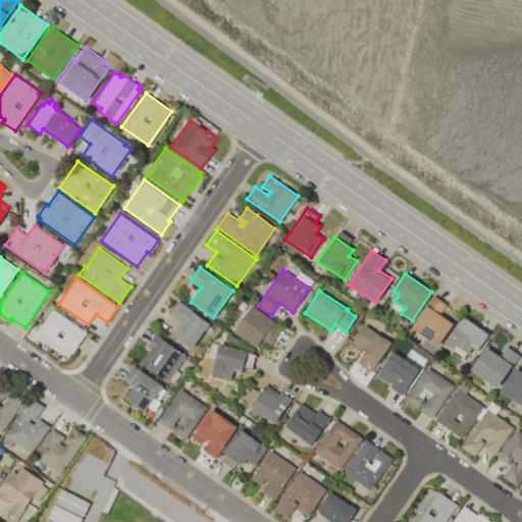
[(438,347),(411,327),(433,294),(447,303),(439,314),(454,323),(438,347)]
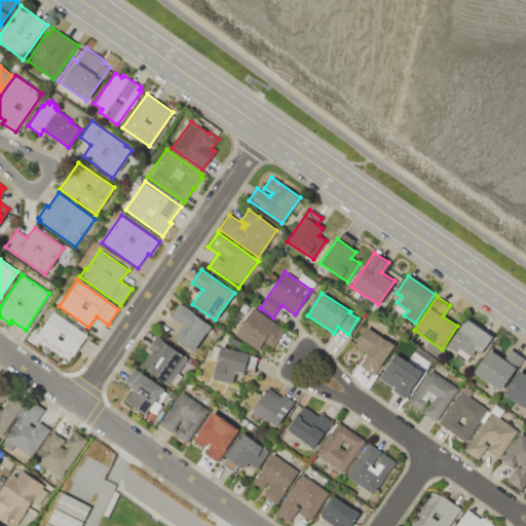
[(180,303),(212,325),(192,352),(177,342),(186,329),(170,317),(180,303)]
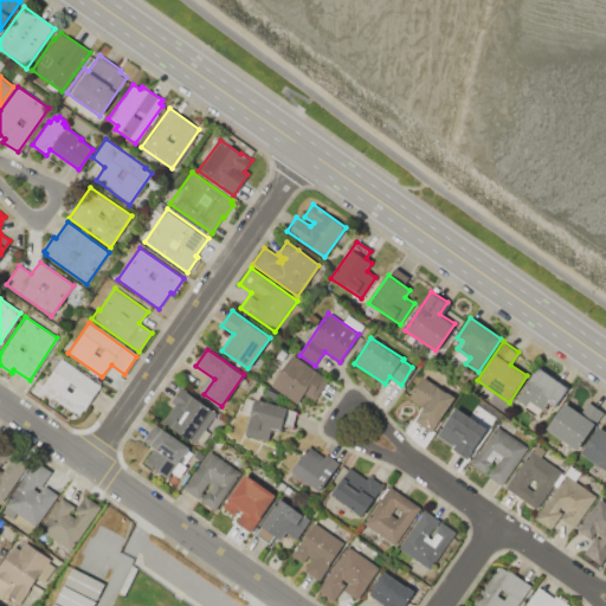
[(290,354),(328,379),(314,400),(303,393),(296,404),(269,386),(290,354)]
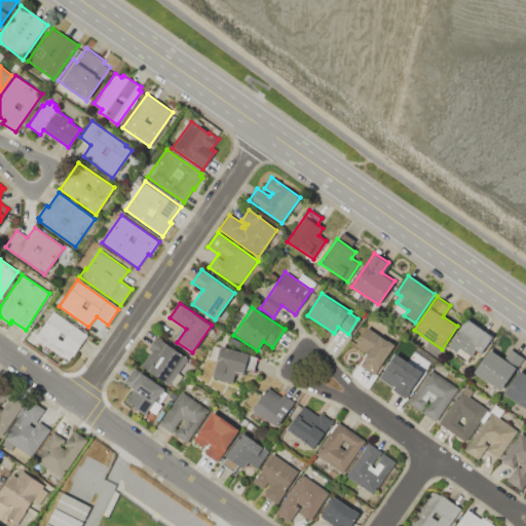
[(53,310),(87,334),(73,355),(72,354),(68,361),(35,337),(53,310)]
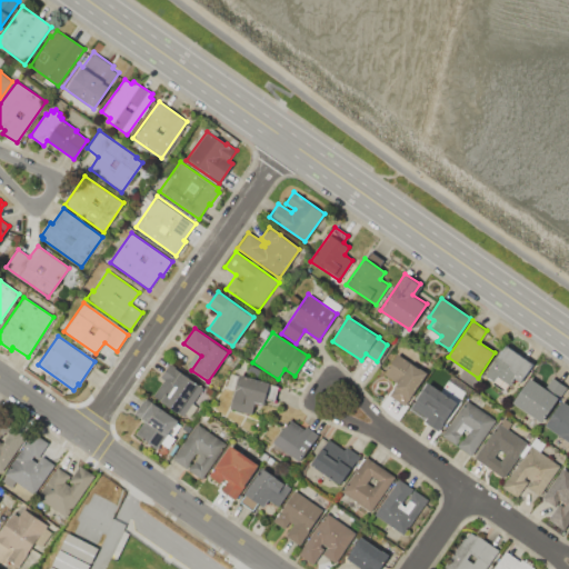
[(505,345),(533,365),(520,383),(515,379),(507,391),(485,376),(505,345)]
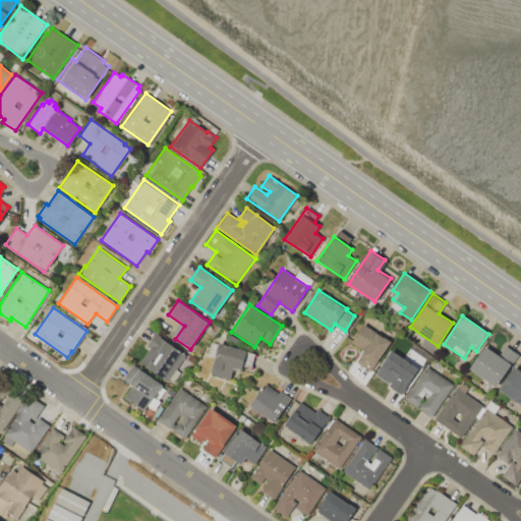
[(363,325),(390,342),(371,371),(355,361),(363,350),(351,342),(363,325)]
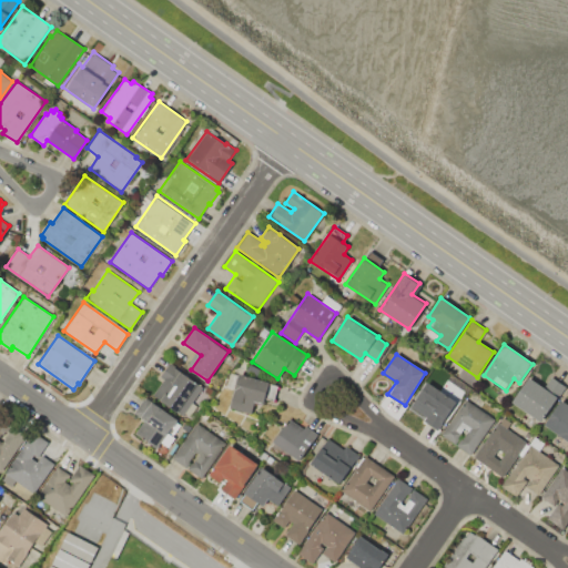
[(203,386),(180,418),(150,398),(163,379),(158,375),(168,362),(203,386)]
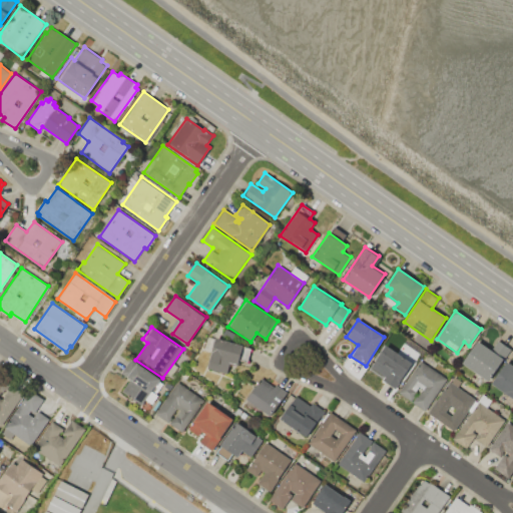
[(207,336),(250,349),(246,361),(238,359),(237,364),(229,362),(226,375),(205,369),(211,351),(203,349),(207,336)]
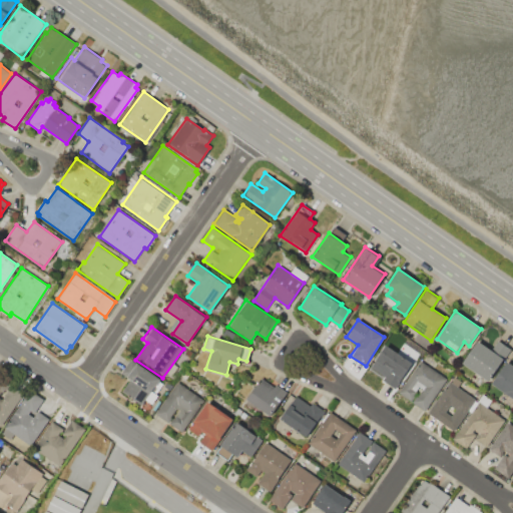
[(489,382),(462,364),(477,341),(492,350),(498,341),(511,349),(489,382)]
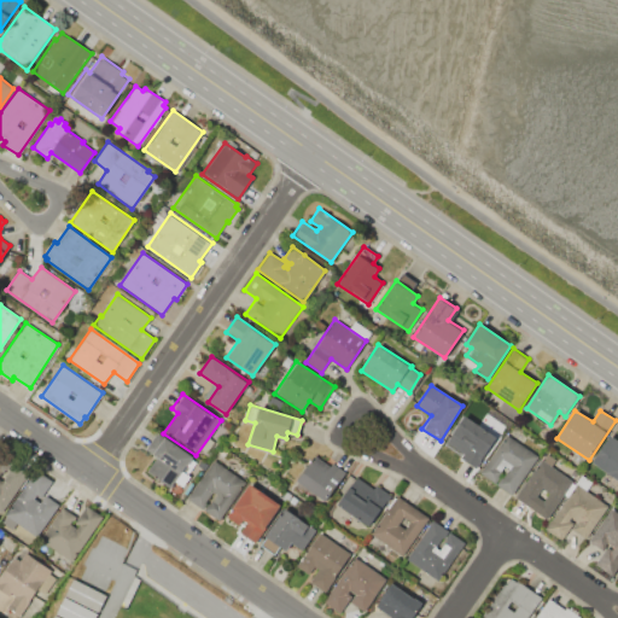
[(496,437),(476,467),(460,458),(462,453),(447,442),(465,415),(496,437)]
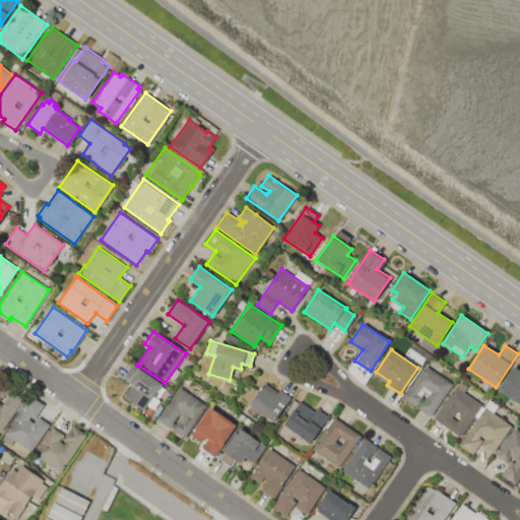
[(133,363),(161,383),(142,411),(122,398),(131,385),(122,378),(133,363)]
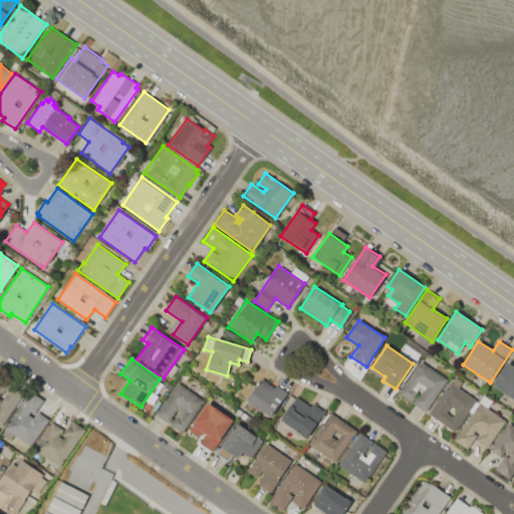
[(448,379),(426,411),(413,402),(423,388),(421,387),(412,402),(398,393),(420,360),(448,379)]
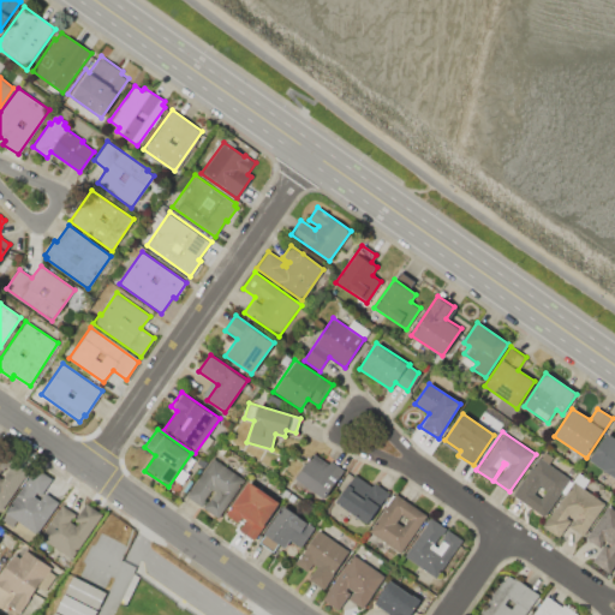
[(614,476),(589,459),(607,433),(614,437),(614,476)]
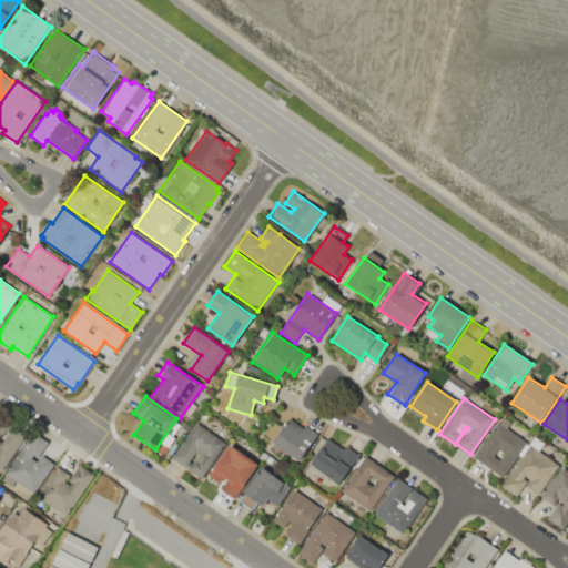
[(503,476),(472,456),(500,412),(514,421),(509,428),(527,440),(503,476)]
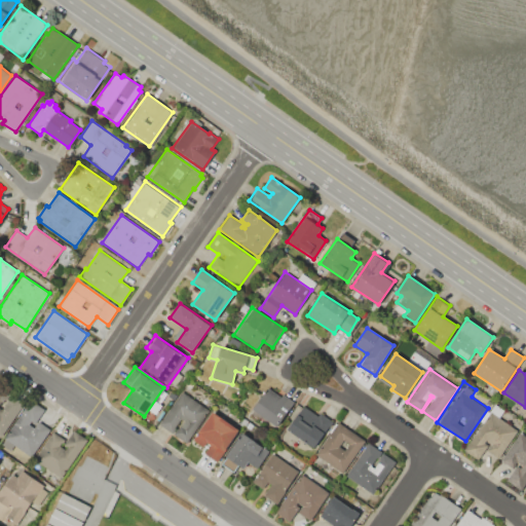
[(2,437),(0,435),(0,386),(25,404),(2,437)]
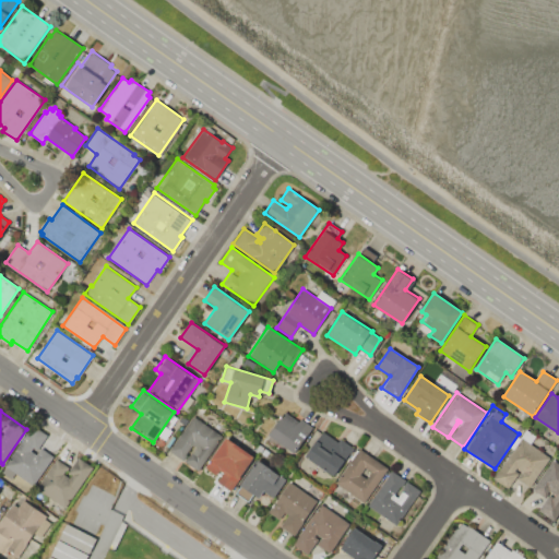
[(268,435),(284,411),(299,420),(300,418),(312,426),(295,452),(268,435)]
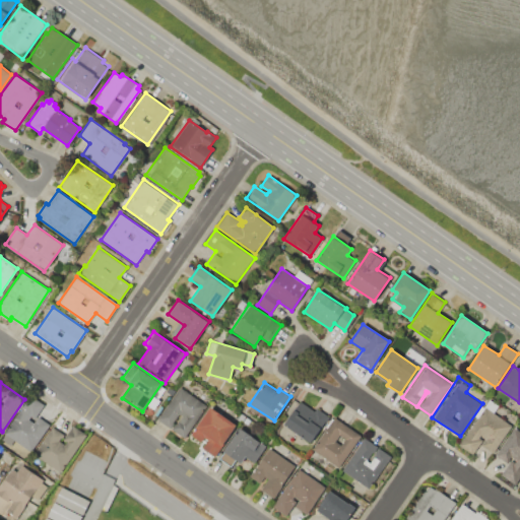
[(205,404),(202,409),(203,410),(184,437),(172,429),(180,416),(179,415),(170,428),(157,418),(180,387),(205,404)]
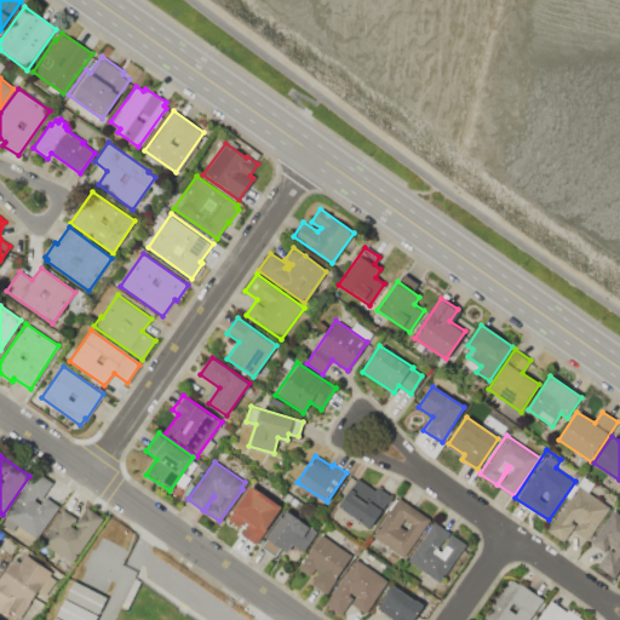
[(38,539),(4,515),(35,470),(52,482),(41,499),(38,497),(35,500),(40,504),(45,495),(61,506),(38,539)]
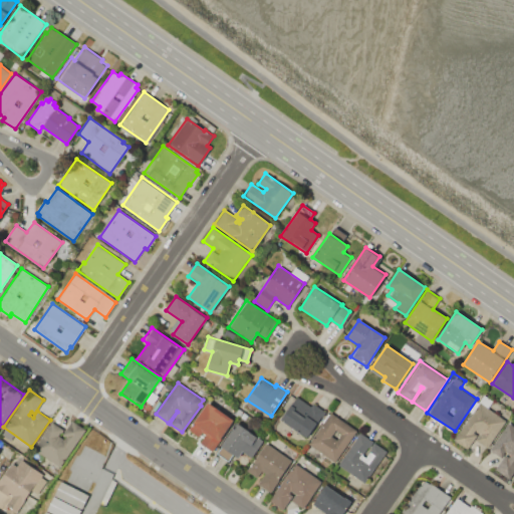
[(325,412),(306,439),(279,419),(291,402),(296,406),(294,409),(304,416),(313,403),(325,412)]
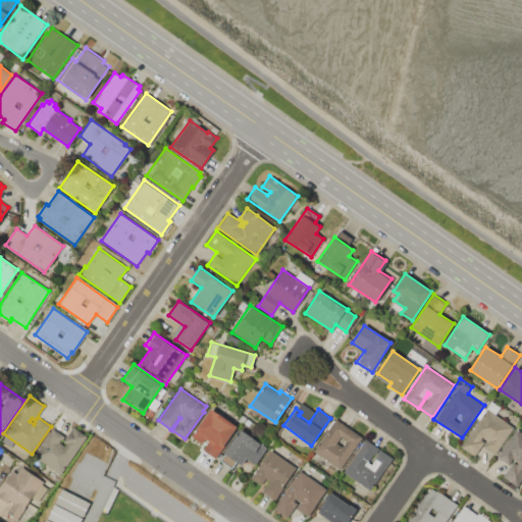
[(237,426),(222,447),(223,448),(215,459),(202,450),(208,441),(204,438),(201,444),(191,436),(211,409),(237,426)]
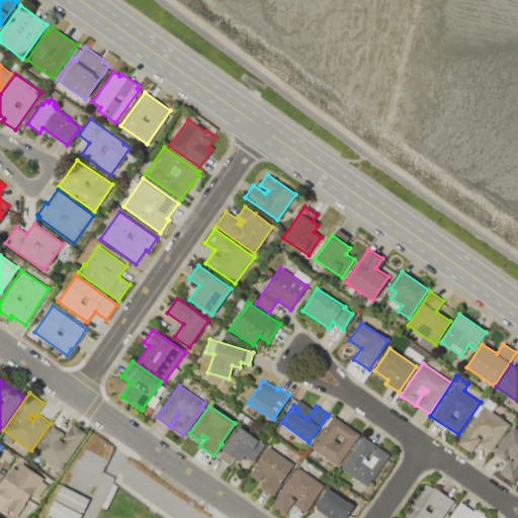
[(509,424),(491,451),(478,442),(470,452),(457,444),(482,407),(509,424)]
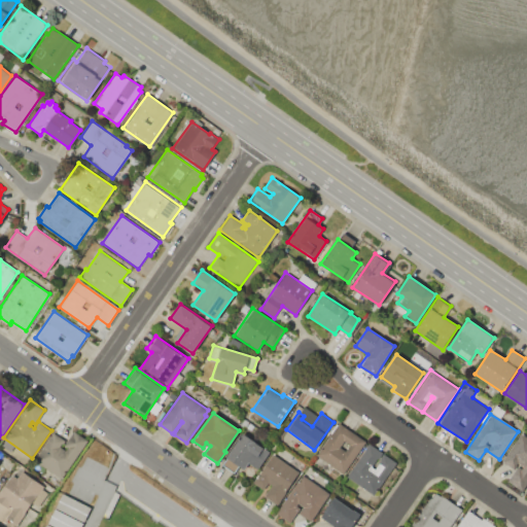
[(365,442),(344,475),(315,454),(338,422),(365,442)]
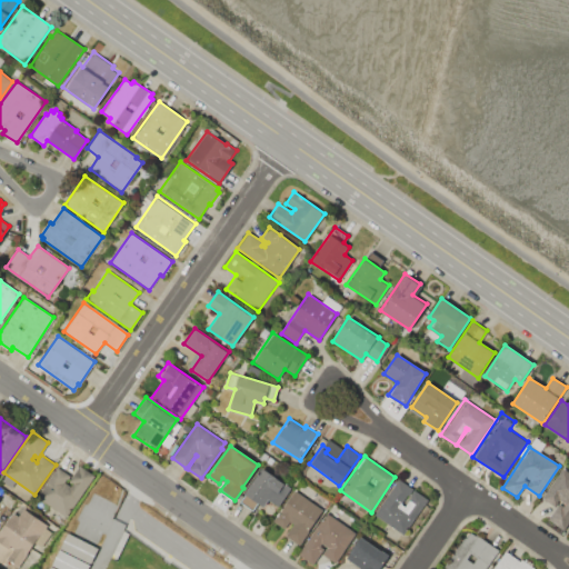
[(95,477),(67,518),(37,497),(58,467),(70,476),(67,479),(65,482),(70,486),(72,483),(70,481),(80,467),(95,477)]
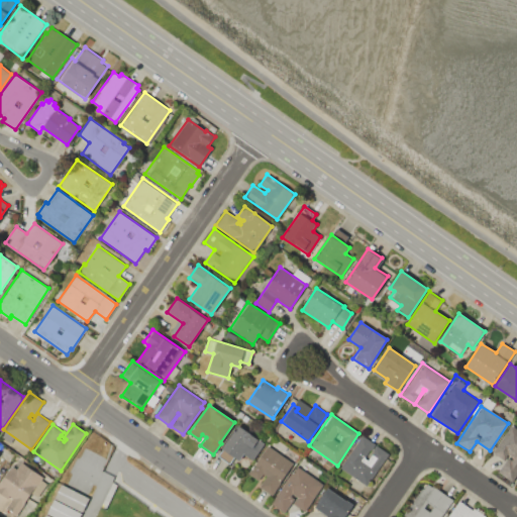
[(266,443),(252,461),(243,454),(239,459),(234,456),(230,463),(217,455),(222,448),(221,447),(237,424),(266,443)]
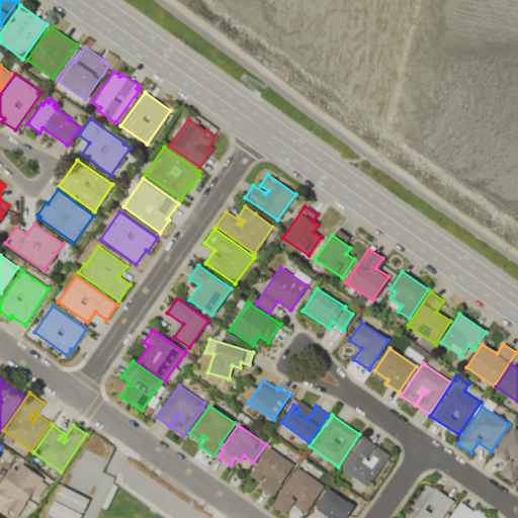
[(517,476),(514,483),(500,472),(507,461),(494,453),(512,426),(517,430),(517,476)]
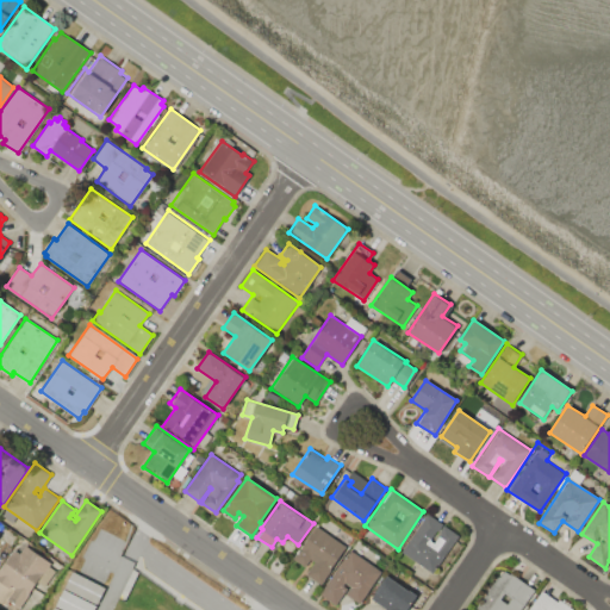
[(400,552),(428,514),(459,535),(433,573),(400,552)]
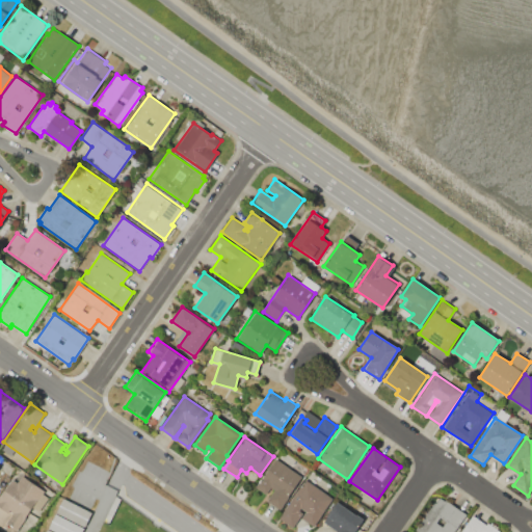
[(302,477),(280,510),(266,501),(273,490),(270,488),(266,496),(254,487),(260,478),(261,479),(275,458),(302,477)]
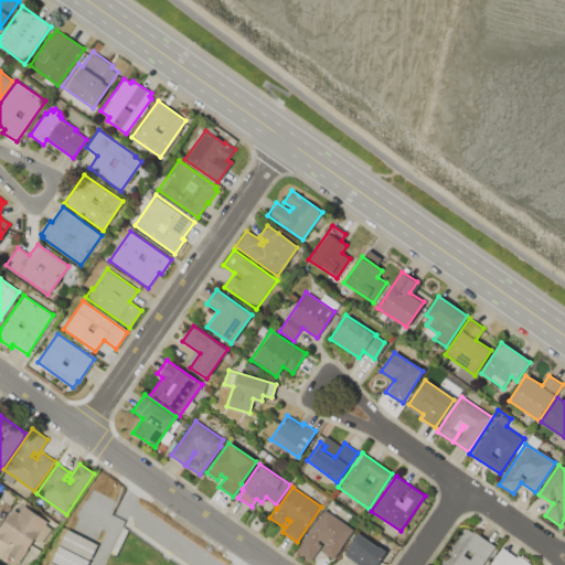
[(18,562),(8,555),(14,545),(10,542),(8,545),(0,540),(0,525),(12,509),(18,513),(23,504),(48,522),(45,524),(50,528),(40,542),(34,539),(18,562)]
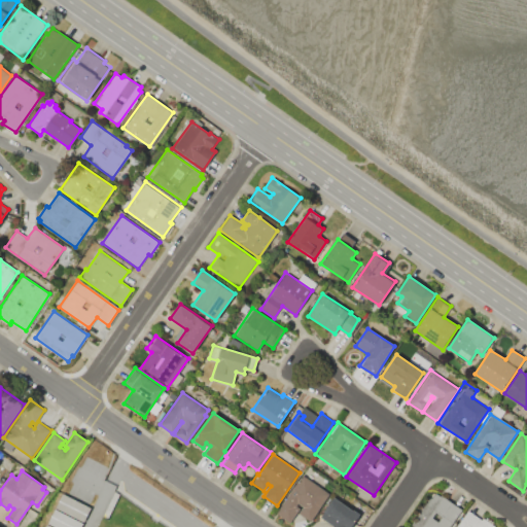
[(302,475),(329,494),(311,521),(299,513),(301,508),(302,510),(304,506),(299,503),(296,506),(300,508),(289,523),(275,513),(302,475)]
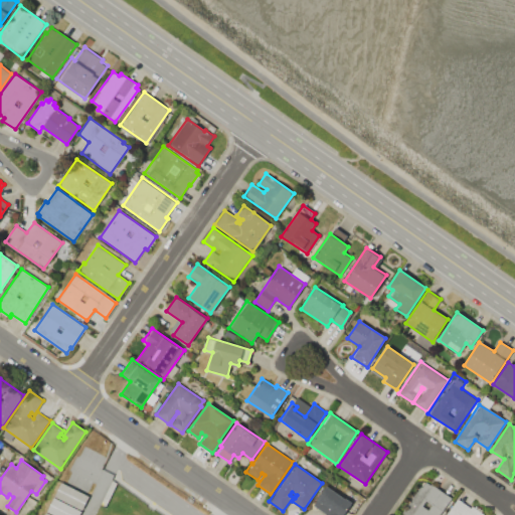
[(89,496),(78,514),(43,514),(59,482),(65,485),(69,478),(88,488),(84,494),(89,496)]
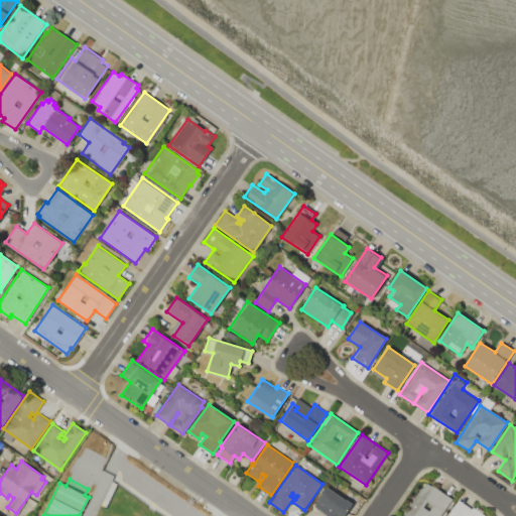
[(453,498),(440,515),(402,515),(401,515),(419,487),(421,488),(425,482),(430,485),(431,484),(453,498)]
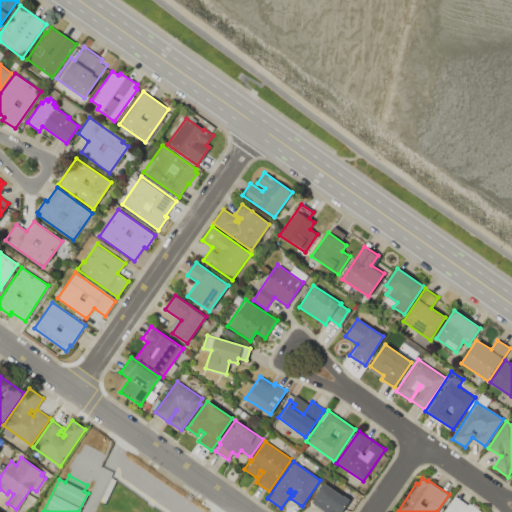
[(323,483),(343,496),(344,495),(351,499),(342,511),(321,511),(323,509),(310,501),(323,483)]
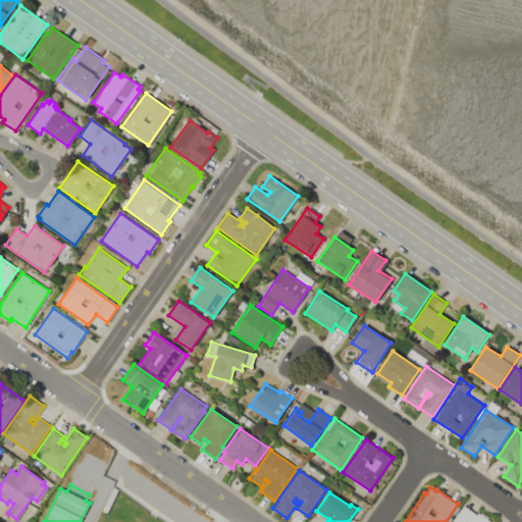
[(490,521),(451,521),(462,506),(476,515),(478,513),(491,521),(490,521)]
